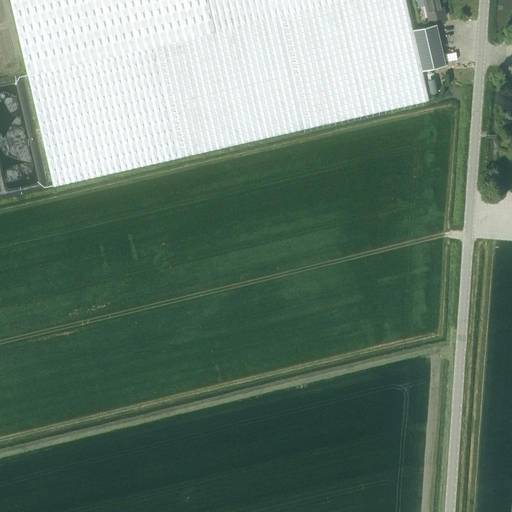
[(10,0),(28,75),(154,46),(216,31),(209,0),(10,0)]
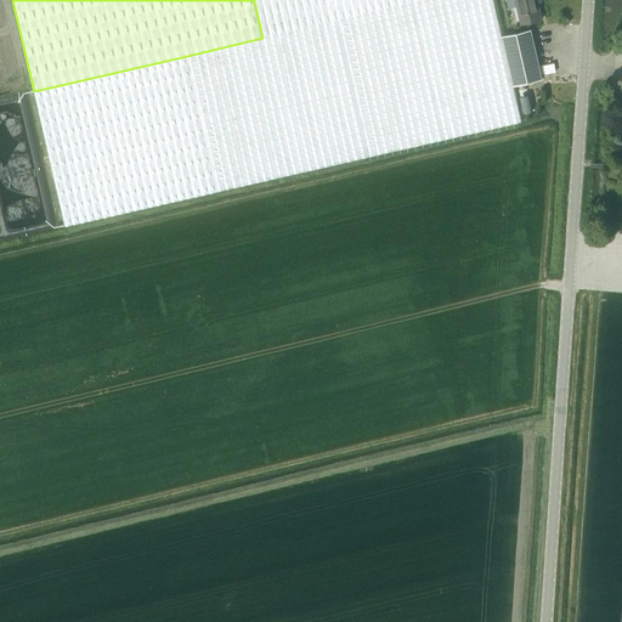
[(427,0),(263,38),(187,56),(218,191),(521,122),(513,85),(502,35),(492,0),(427,0)]
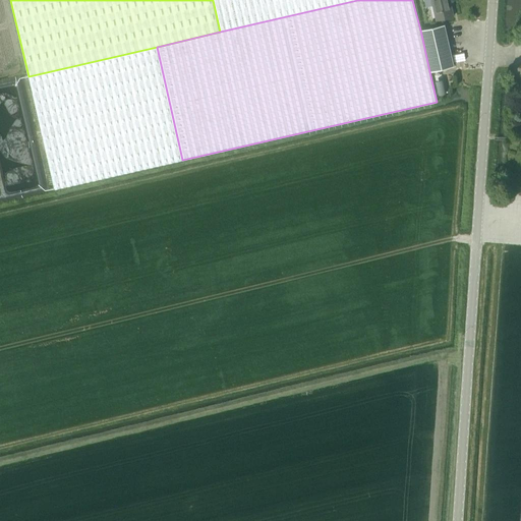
[(213,0),(220,32),(357,0),(213,0)]
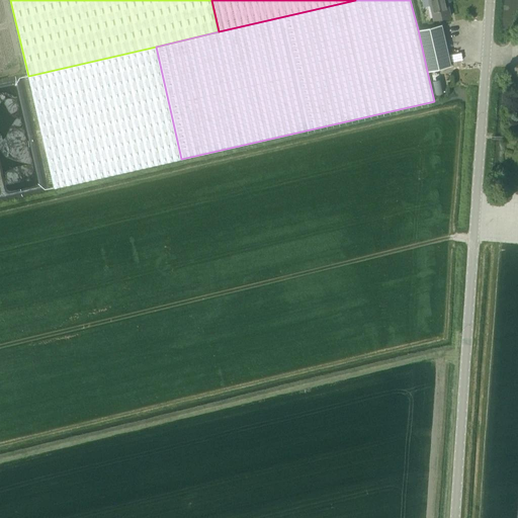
[(446,0),(428,0),(433,20),(451,16),(446,0)]
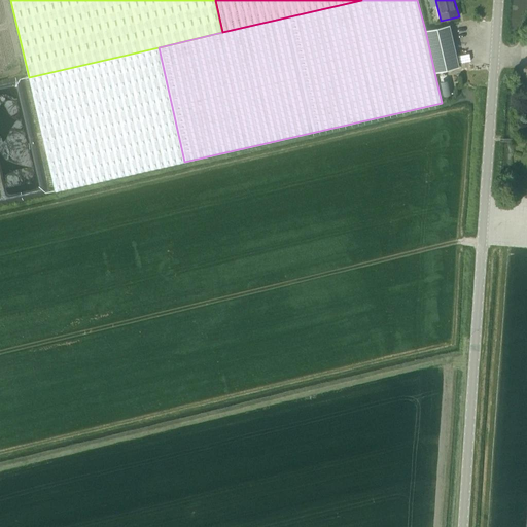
[(450,25),(425,30),(434,72),(459,66),(450,25)]
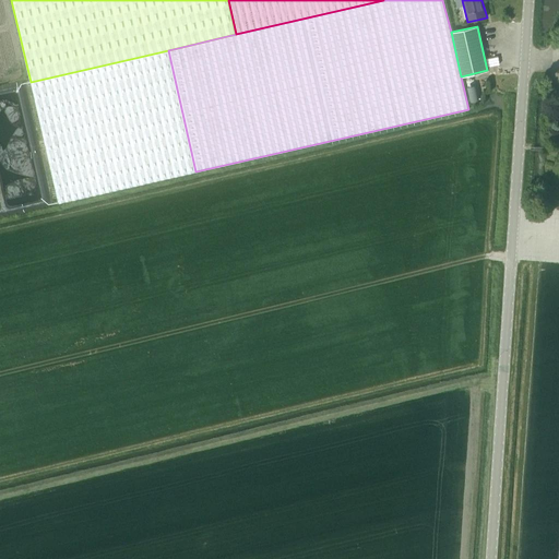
[(31,82),(58,203),(195,171),(168,50),(31,82)]
